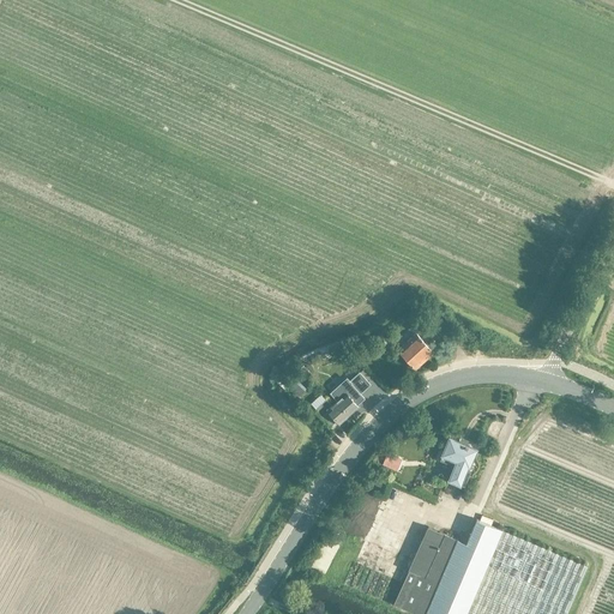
[(193,217),(202,221),(205,214),(197,210),(193,217)]
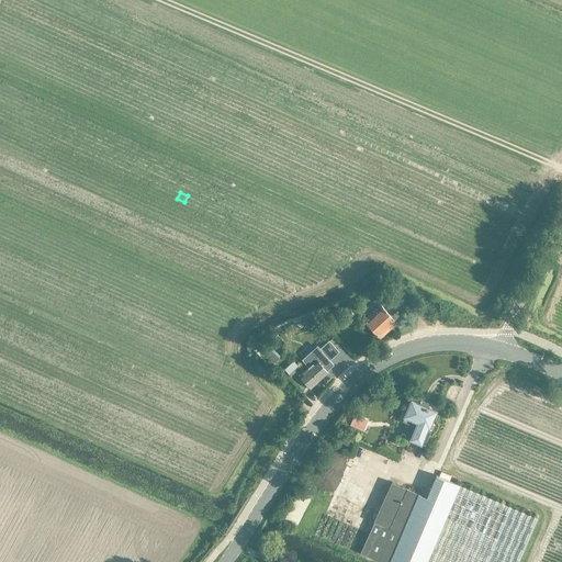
[(398,323),(381,303),(363,319),(380,339),(398,323)]
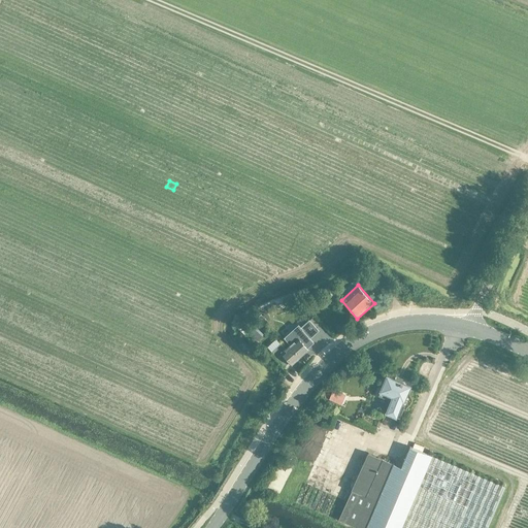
[(256,318),(264,326),(269,322),(261,314),(256,318)]
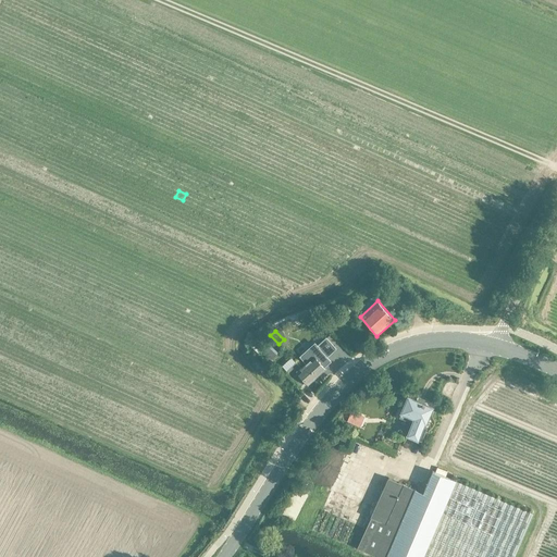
[(306,363),(317,376),(326,368),(314,356),(322,348),(312,337),(299,348),(309,360),(306,363)]
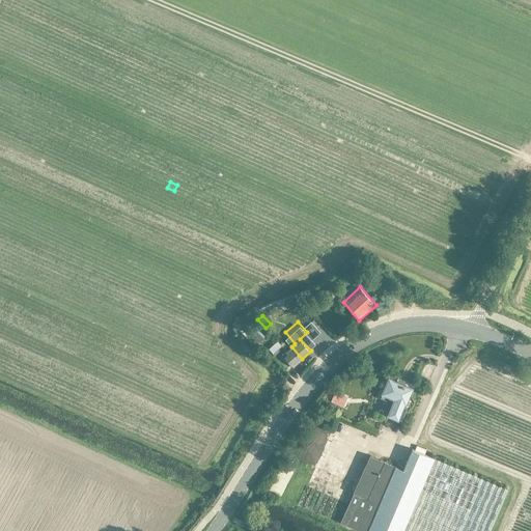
[(263,337),(256,331),(258,330),(251,324),(246,330),(258,342),(263,337)]
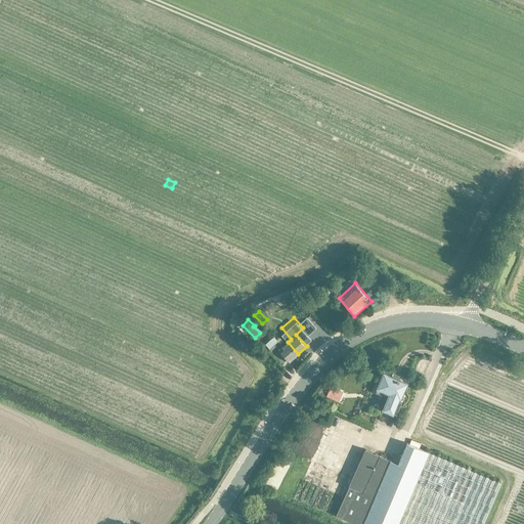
[(288,342),(284,346),(278,340),(269,348),(282,362),(287,358),(290,361),(298,354),(288,342)]
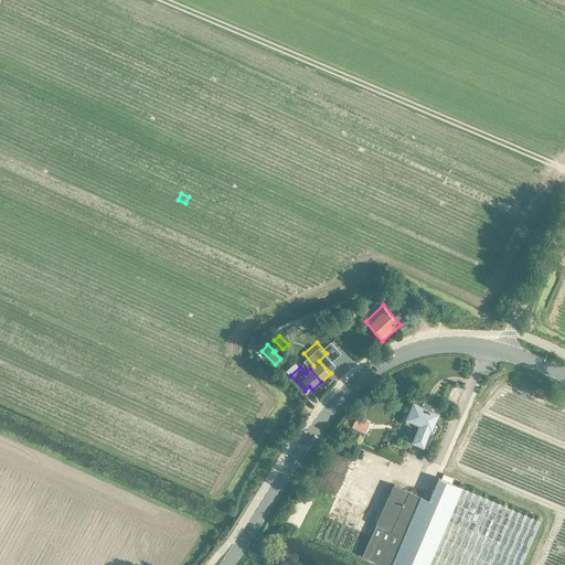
[(419,424),(413,440),(427,447),(433,434),(428,433),(430,428),(432,429),(438,413),(414,402),(406,418),(419,424)]
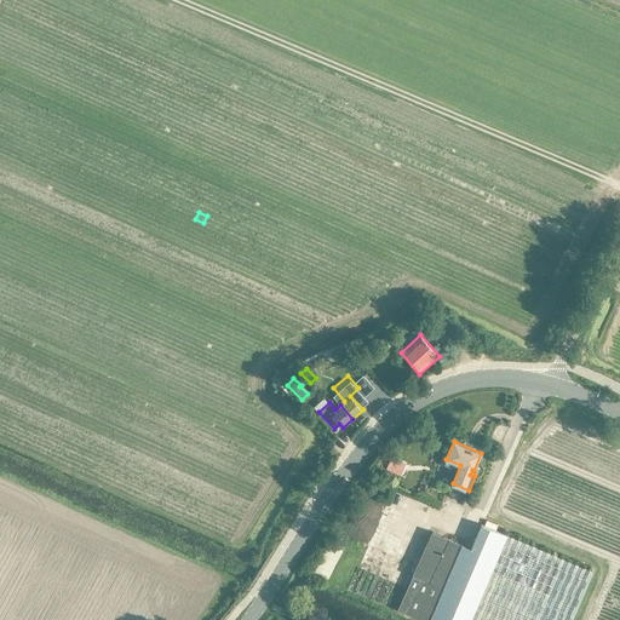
[(402,474),(406,461),(390,457),(386,469),(402,474)]
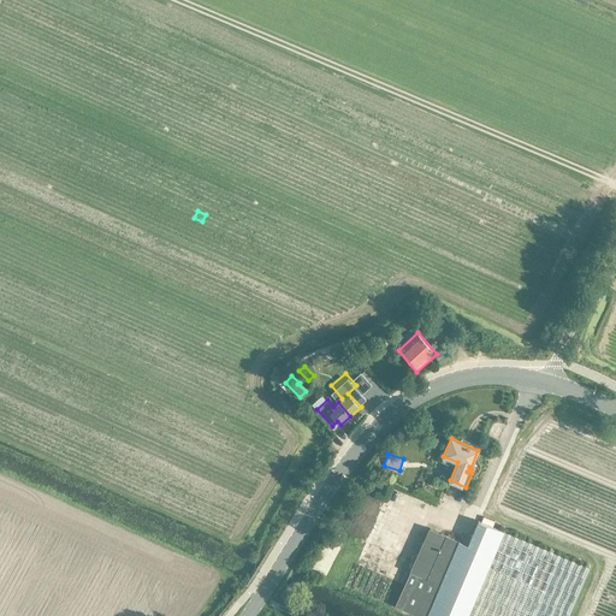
[(374,477),(371,485),(378,489),(381,480),(374,477)]
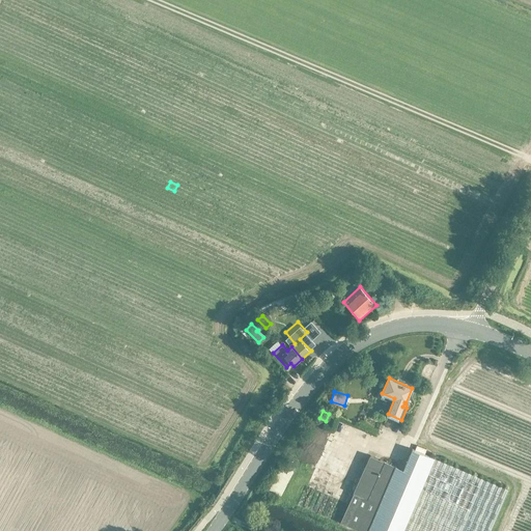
[(500,530),(515,494),(412,449),(403,470),(370,455),(342,523),(361,530),(367,530),(368,529),(372,530),(500,530)]
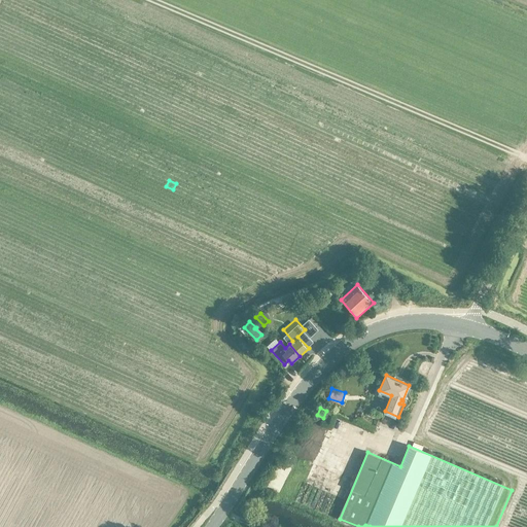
[(272,473),(268,488),(279,491),(281,485),(275,483),(278,476),(272,473)]
